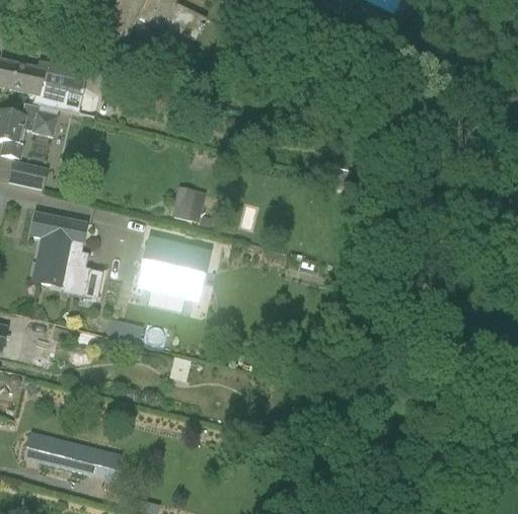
[(115,0),(101,27),(100,27),(100,28),(126,41),(138,16),(163,29),(166,24),(197,39),(207,17),(175,2),(176,0),(115,0)]
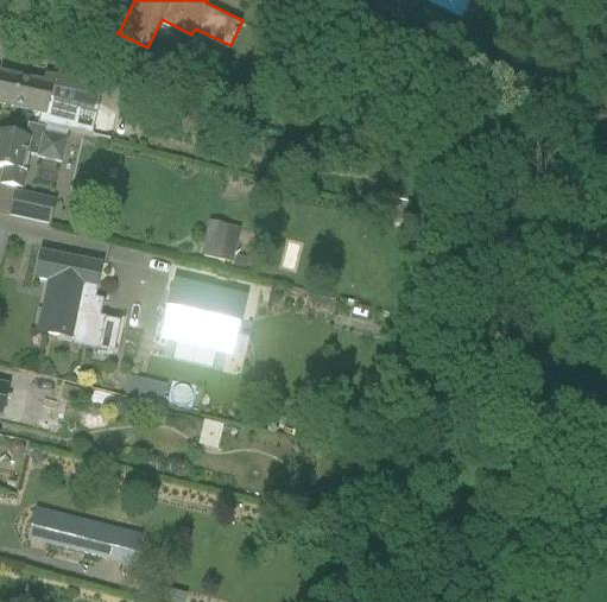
[(140,74),(152,78),(158,65),(146,59),(140,74)]
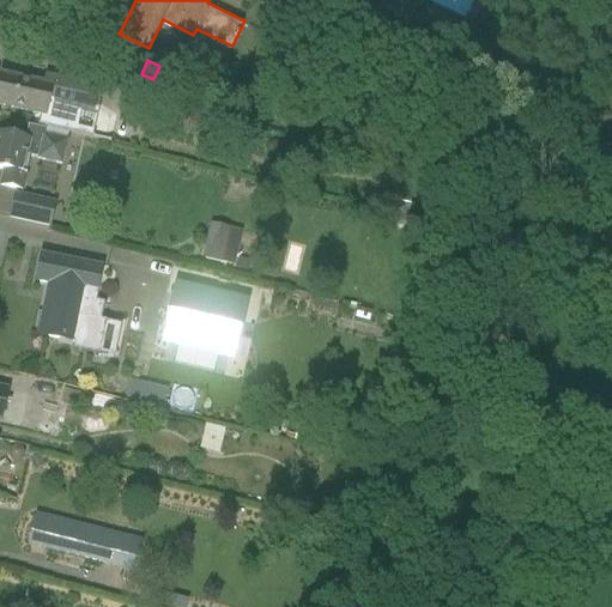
[(92,101),(74,97),(79,78),(47,71),(44,82),(1,72),(0,74),(0,101),(46,111),(44,115),(48,121),(86,129),(92,101)]
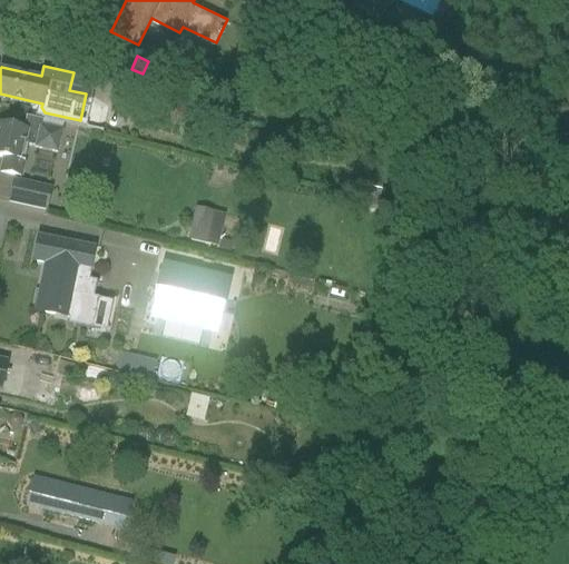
[(59,150),(64,127),(42,122),(45,117),(27,112),(25,127),(0,120),(0,152),(5,154),(1,168),(22,174),(26,158),(29,141),(36,144),(35,145),(59,150)]
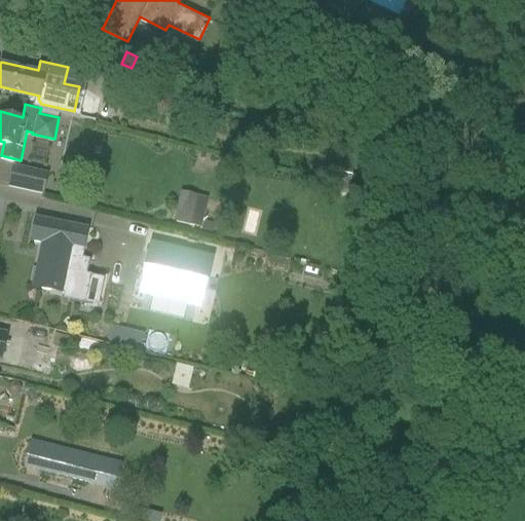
[(237,117),(231,119),(229,125),(233,132),(239,133),(244,129),(246,123),(244,119),(237,117)]
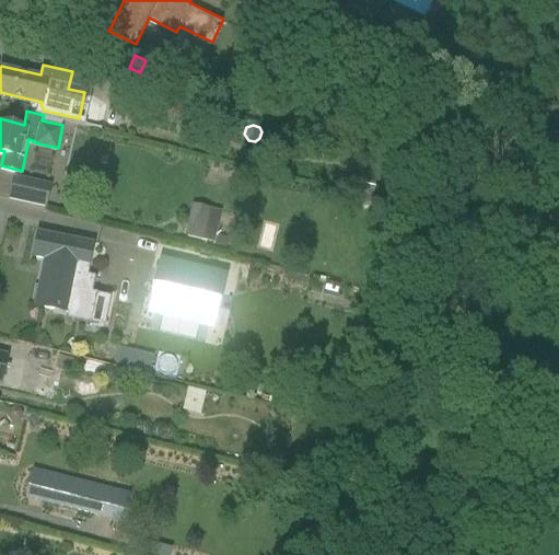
[(342,188),(372,195),(373,195),(379,172),(348,165),(342,188)]
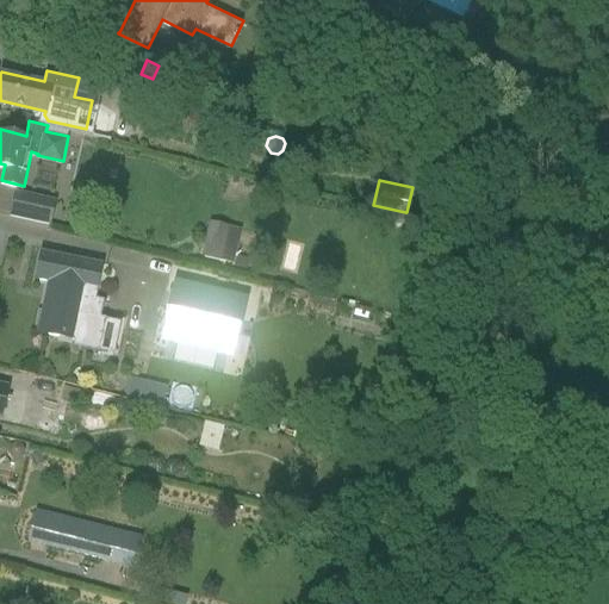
[(14,187),(8,213),(50,223),(57,198),(14,187)]
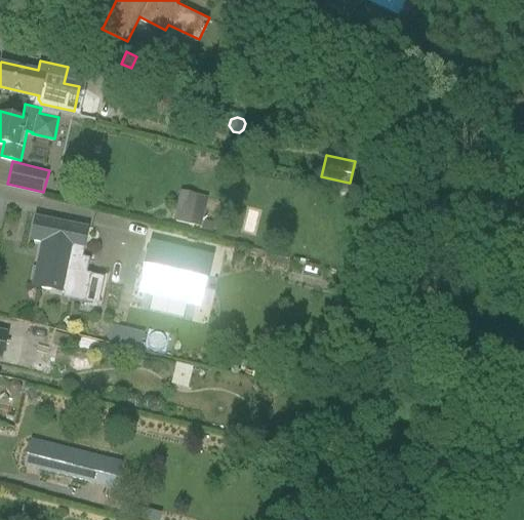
[(180,189),(173,218),(201,225),(207,195),(180,189)]
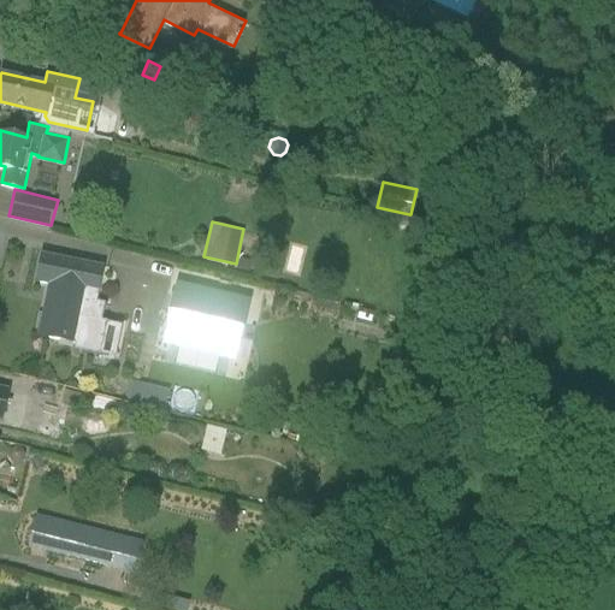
[(74,347),(101,353),(108,319),(93,315),(102,265),(42,253),(37,278),(51,280),(40,332),(76,341),(74,347)]
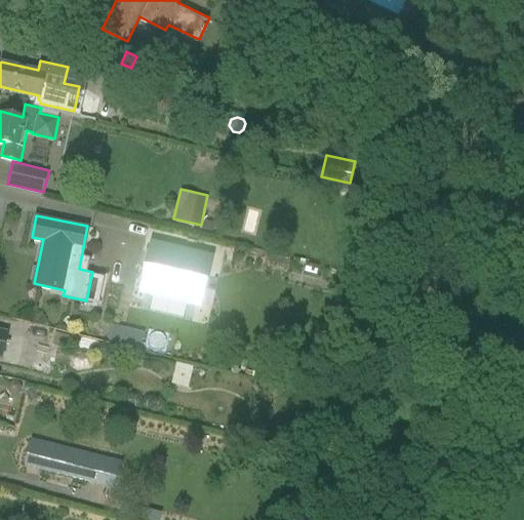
[(214,221),(204,218),(202,226),(212,229),(214,221)]
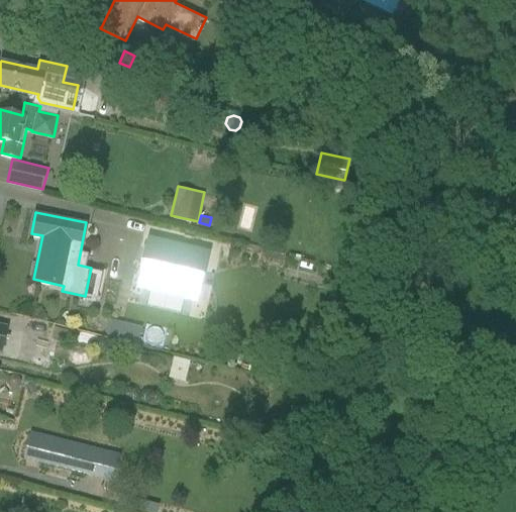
[(191,296),(201,246),(138,233),(136,244),(134,243),(131,257),(133,257),(128,283),(145,287),(145,285),(148,270),(178,276),(175,291),(174,291),(174,293),(191,296)]
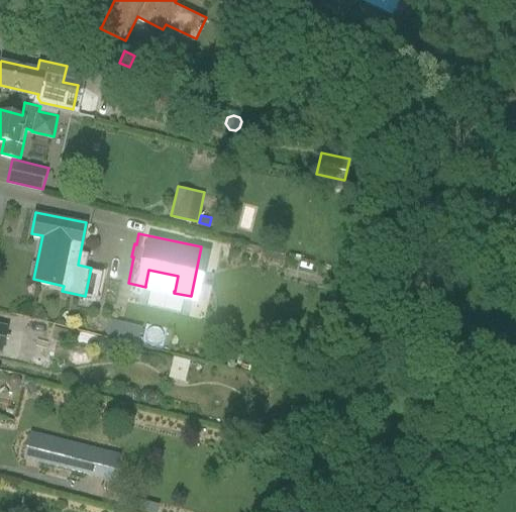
[(138,341),(142,324),(122,320),(118,336),(138,341)]
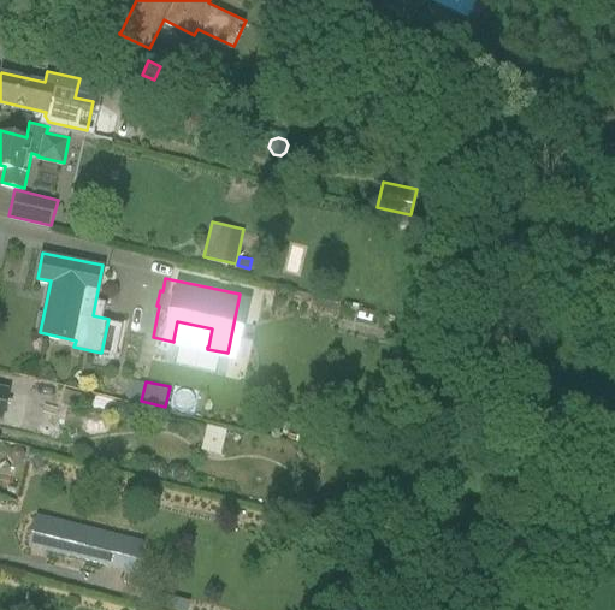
[(0,416),(3,418),(10,388),(0,384),(0,416)]
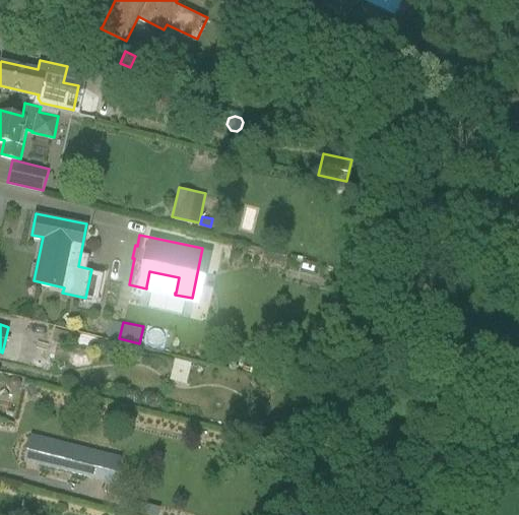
[(71,330),(56,326),(53,339),(68,342),(71,330)]
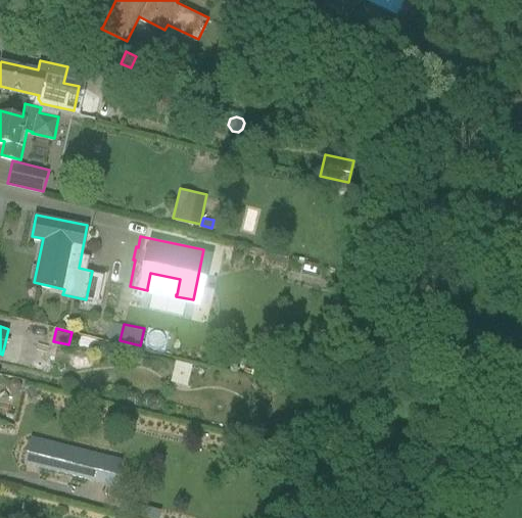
[(177,359),(173,374),(189,378),(192,363),(177,359)]
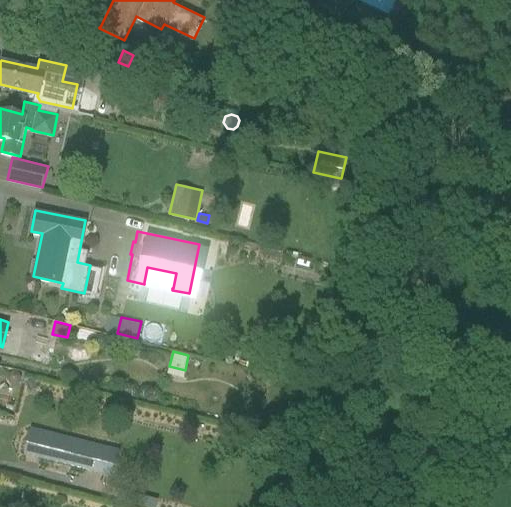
[(104,443),(31,425),(25,446),(27,446),(28,451),(99,469),(104,443)]
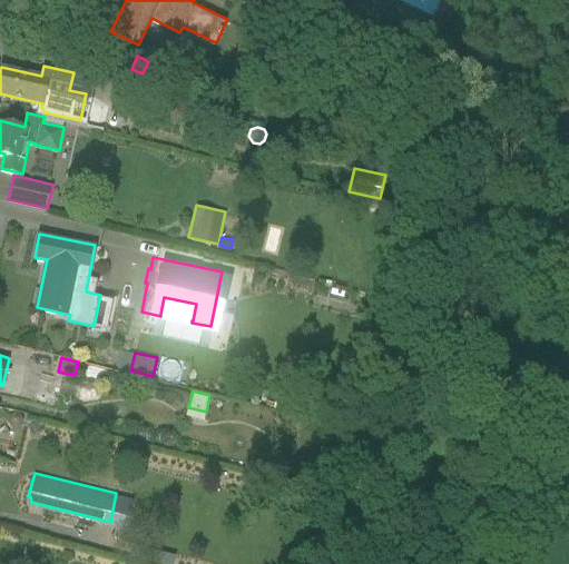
[(303,512),(300,523),(317,528),(321,517),(303,512)]
